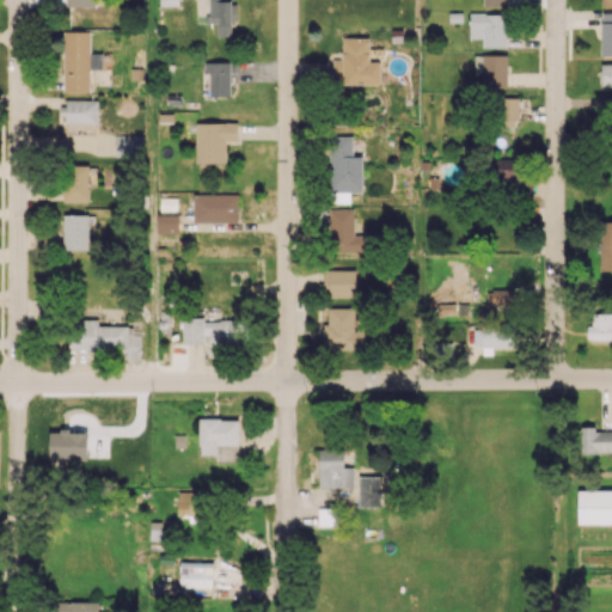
[(237,0),(208,0),(208,23),(216,23),(216,35),(231,36),(232,20),(237,22),(237,0)]
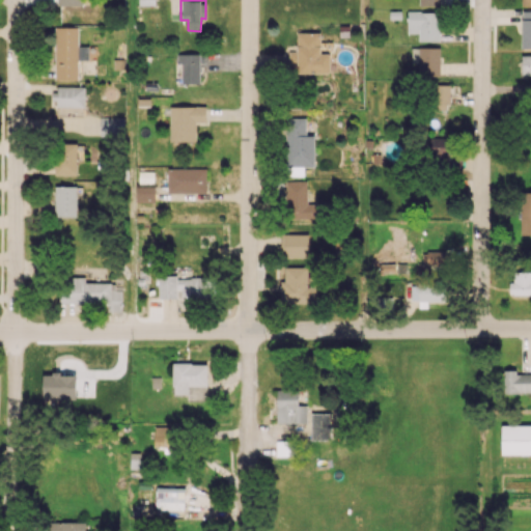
[(521,48),(530,47),(530,9),(522,10),(521,48)]
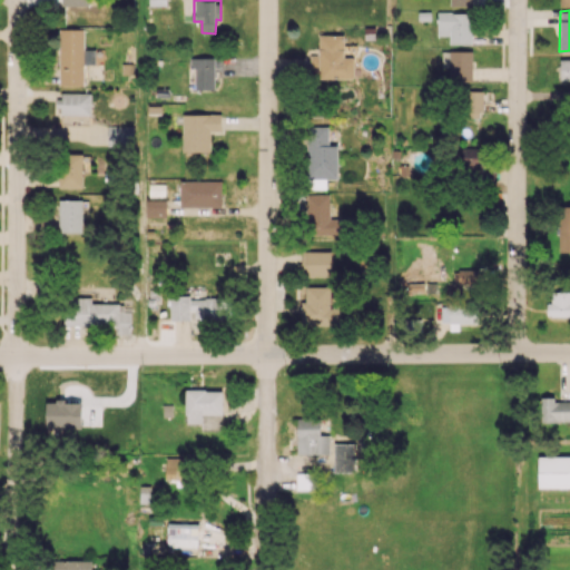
[(449,43),(472,43),(472,13),(438,12),(436,35),(450,36),(449,43)]
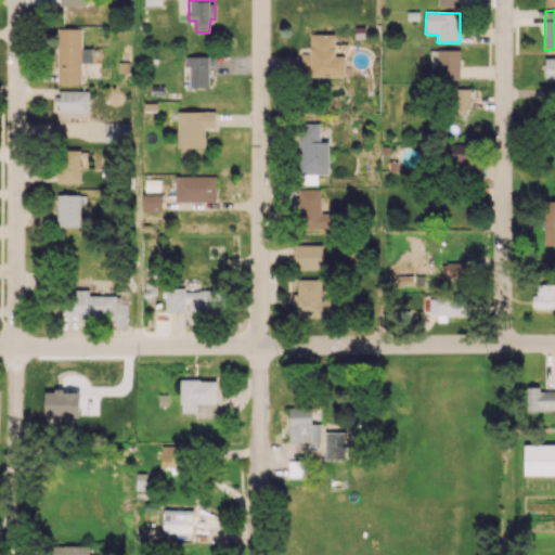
[(57,84),(81,84),(81,62),(92,62),(92,48),(81,48),(81,28),(57,28),(57,84)]
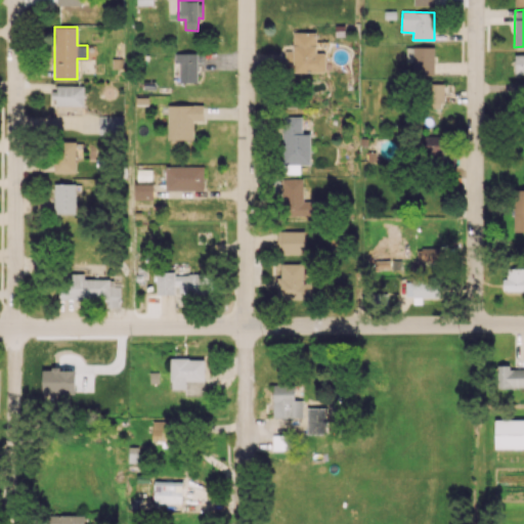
[(316,52),(316,32),(293,32),(293,50),(286,50),(285,72),(325,72),(325,52),(316,52)]
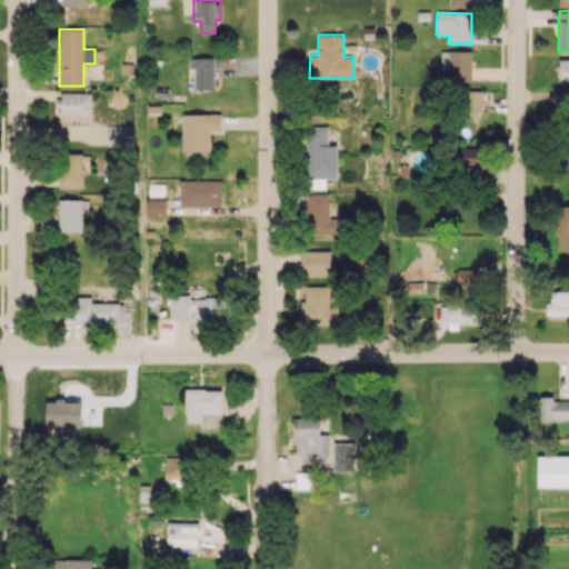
[(471,50),(441,51),(441,67),(449,66),(449,82),(471,81),(471,50)]
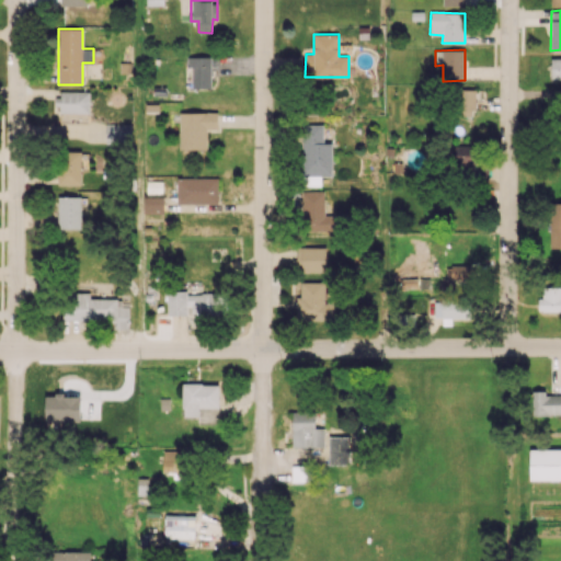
[(210,88),(210,66),(217,66),(217,57),(187,57),(187,67),(192,67),(192,88),(210,88)]
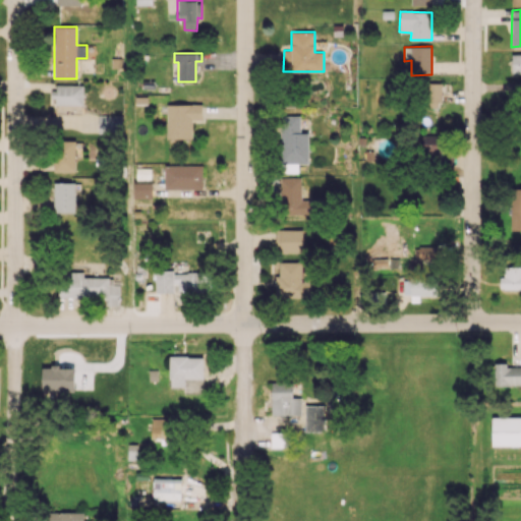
[(520,54),(511,54),(511,74),(520,73),(520,54)]
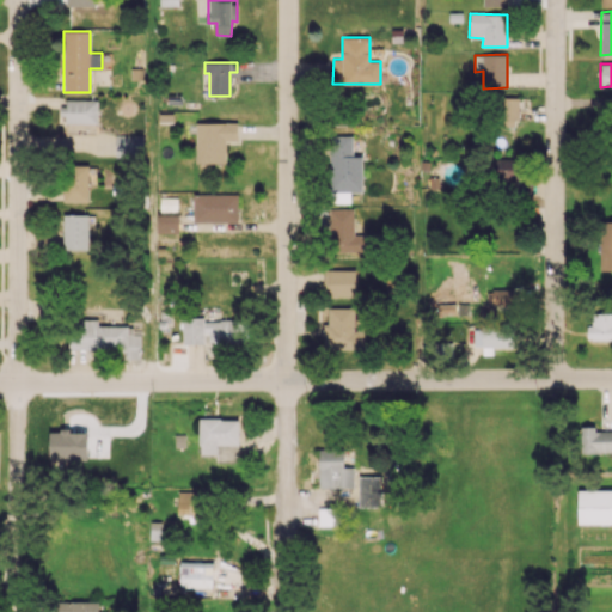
[(518,98),(500,97),(499,126),(518,127),(518,98)]
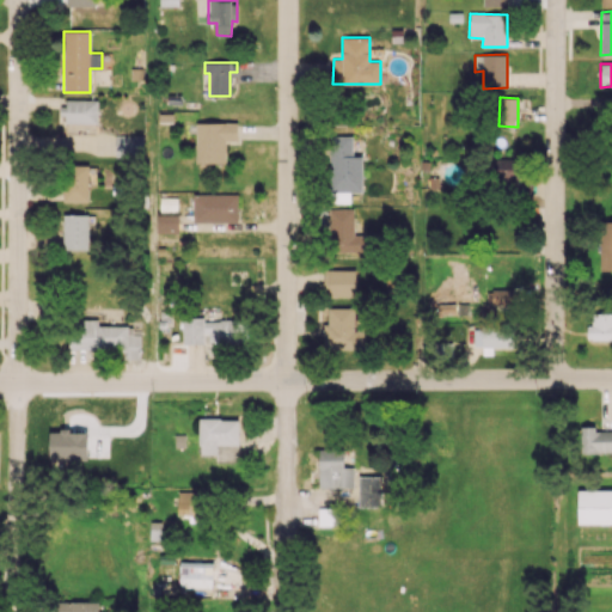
[(98,101),(66,99),(66,123),(97,123),(98,101)]
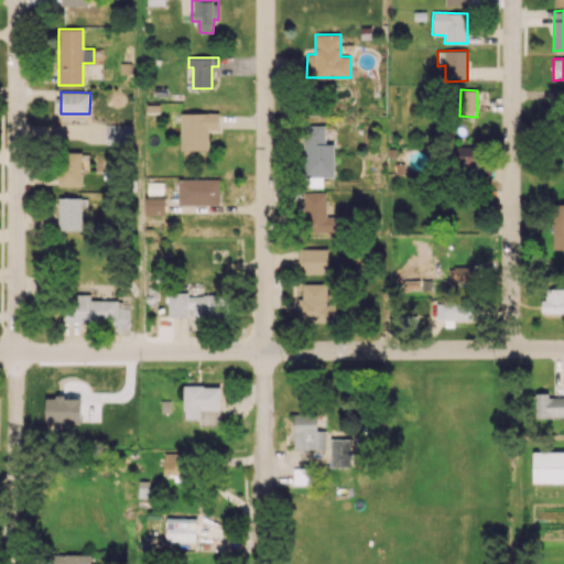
[(181,114),(181,150),(208,149),(208,129),(219,129),(218,112),(181,114)]
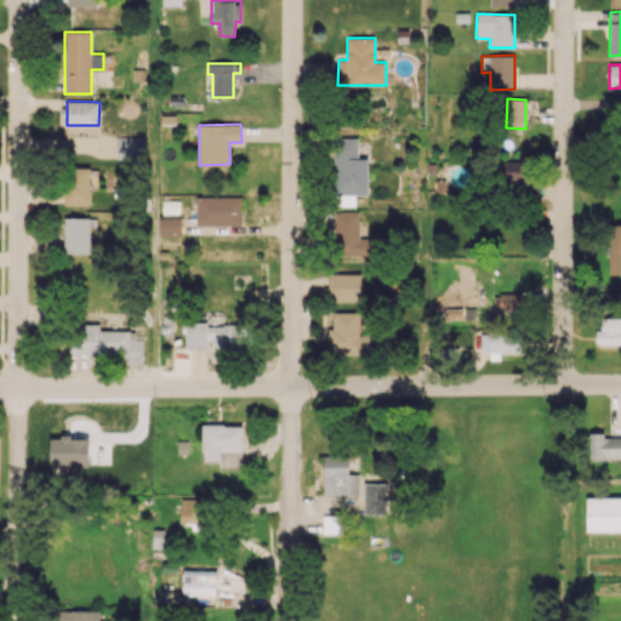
[(144,137),(118,137),(118,158),(146,158),(144,137)]
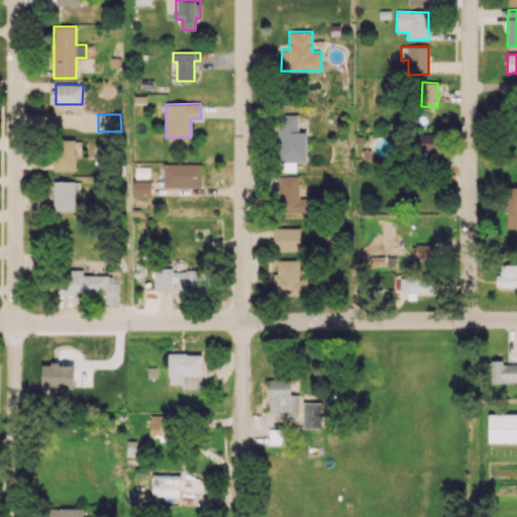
[(306,162),(306,131),(298,131),(298,115),(278,115),(278,171),(296,171),(296,162),(306,162)]
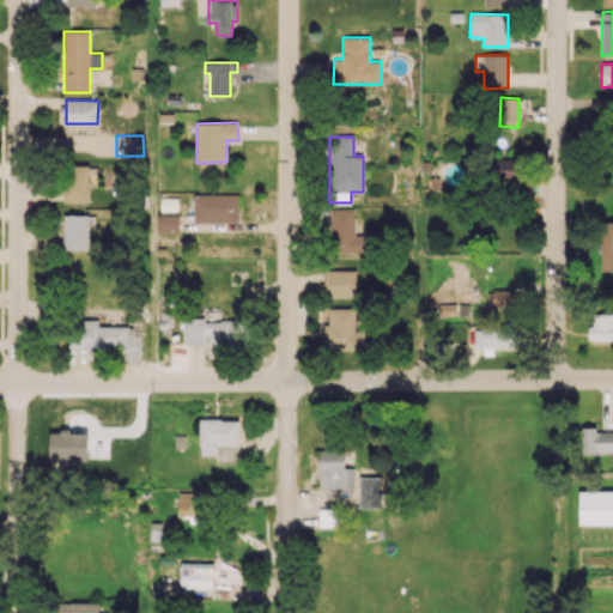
[(519,184),(520,159),(495,159),(493,183),(519,184)]
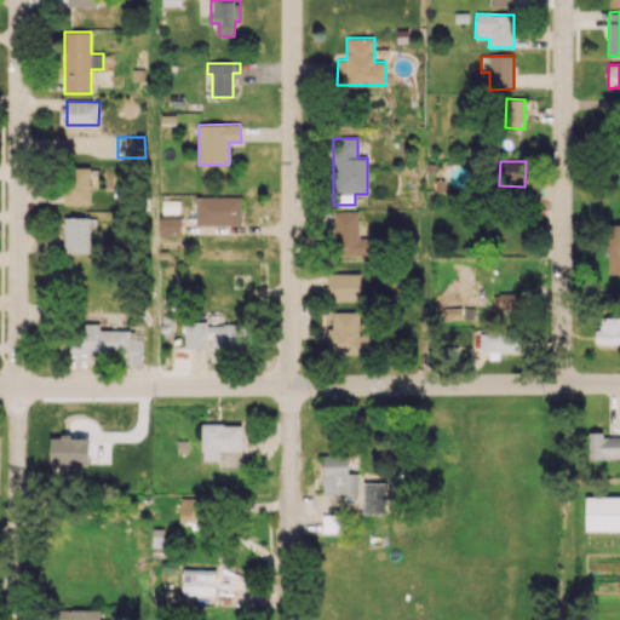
[(90,167),(65,167),(64,204),(89,205),(90,167)]
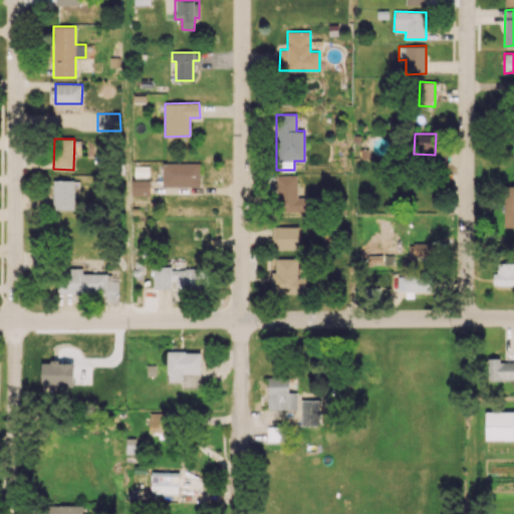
[(200,163),(163,163),(162,187),(200,187),(200,163)]
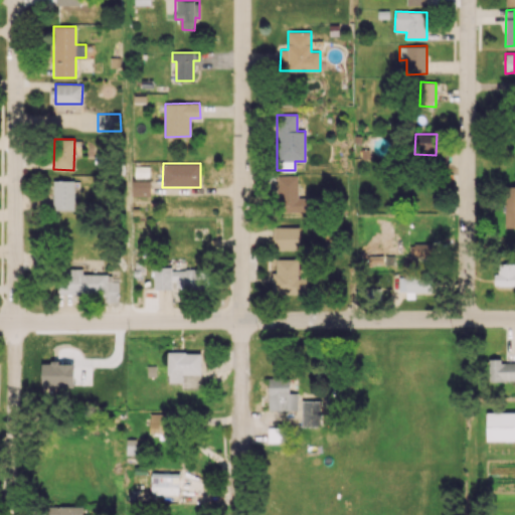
[(298,175),(277,175),(277,212),(308,212),(308,198),(298,198),(298,175)]
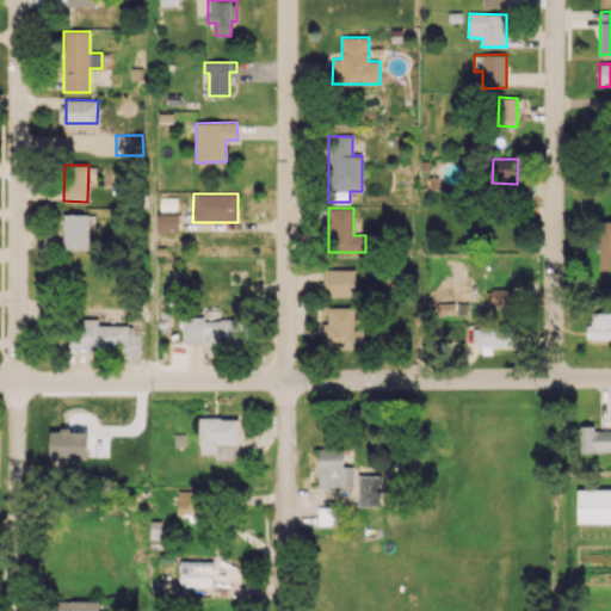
[(90,250),(90,215),(63,214),(62,248),(90,250)]
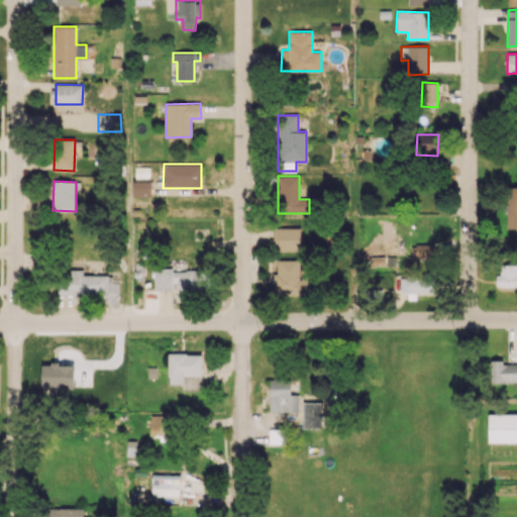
[(150,182),(132,181),(132,195),(150,196),(150,182)]
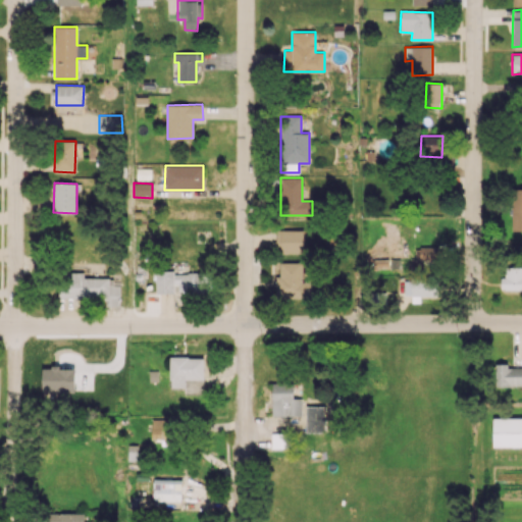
[(521,189),(511,189),(512,231),(521,230),(521,189)]
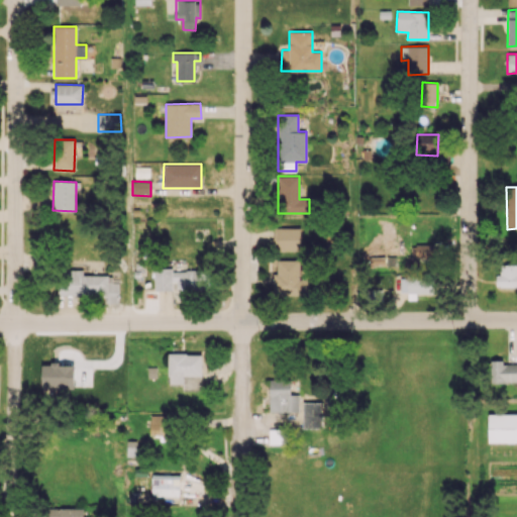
[(300,251),(301,228),(274,227),(273,250),(300,251)]
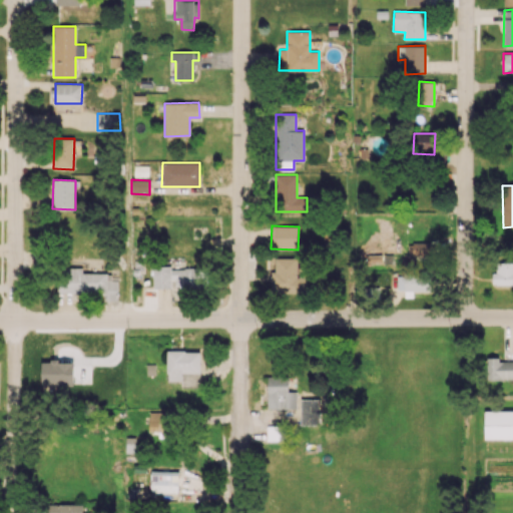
[(434,255),(433,242),(408,242),(408,257),(434,255)]
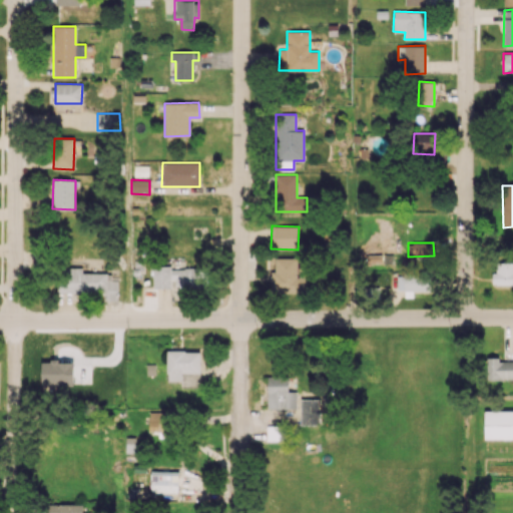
[(272,271),(271,292),(306,293),(307,278),(297,278),(298,259),(275,258),(275,271),(272,271)]
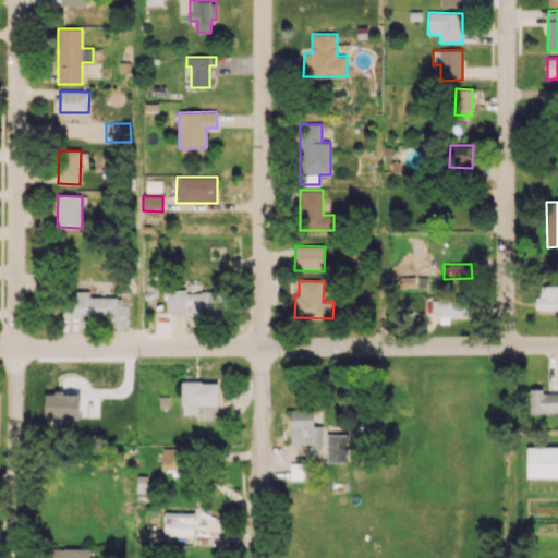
[(536,310),(557,310),(557,284),(536,284),(536,310)]
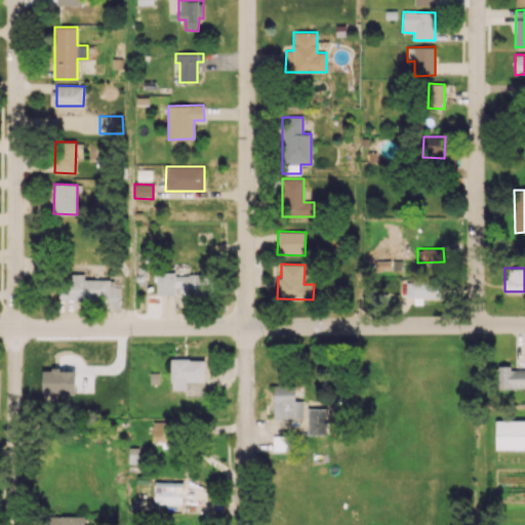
[(201,294),(200,275),(174,275),(174,272),(157,272),(157,294),(177,294),(201,294)]
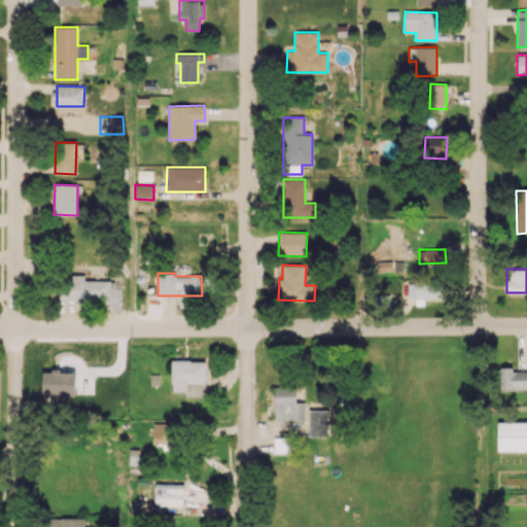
[(120,309),(120,288),(110,288),(110,281),(84,281),(84,275),(60,275),(60,301),(107,302),(107,309),(120,309)]
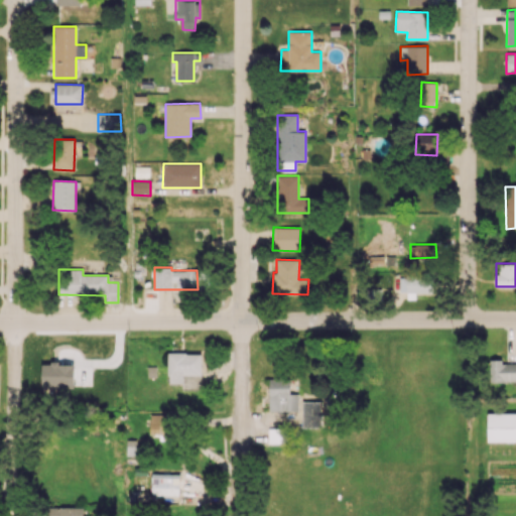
[(399,276),(399,291),(406,291),(406,299),(414,299),(415,292),(432,293),(432,277),(399,276)]
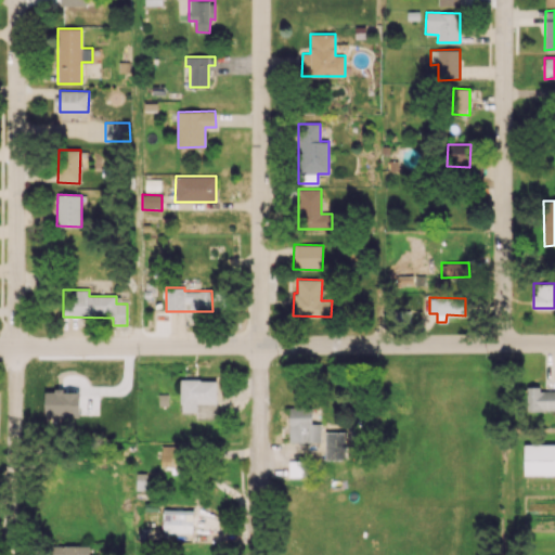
[(196,418),(216,420),(217,379),(181,379),(181,412),(197,412),(196,418)]
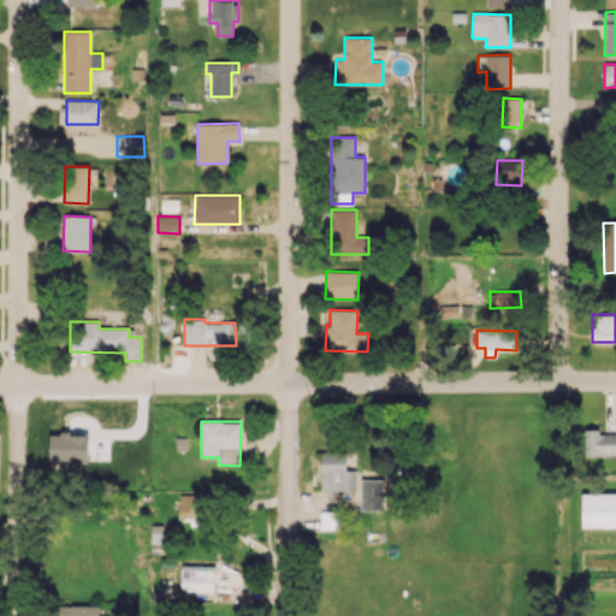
[(448,426),(427,426),(427,440),(449,440),(448,426)]
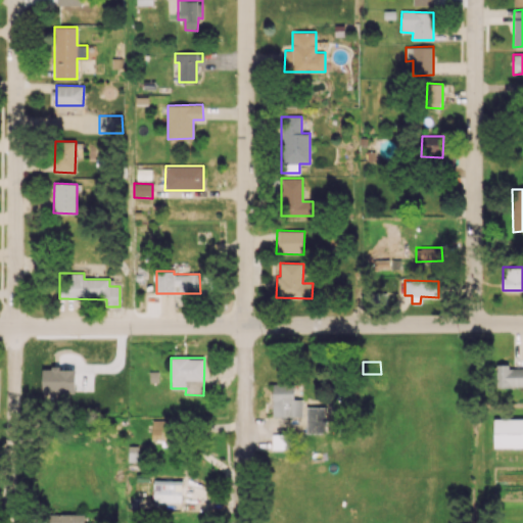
[(496,387),(522,386),(522,368),(508,369),(508,365),(496,365),(496,387)]
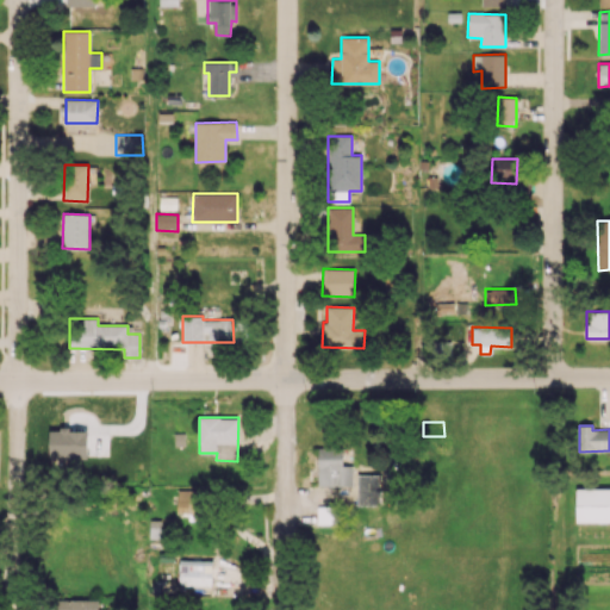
[(353,465),(342,465),(342,447),(318,447),(317,473),(325,474),(325,486),(353,486),(353,465)]
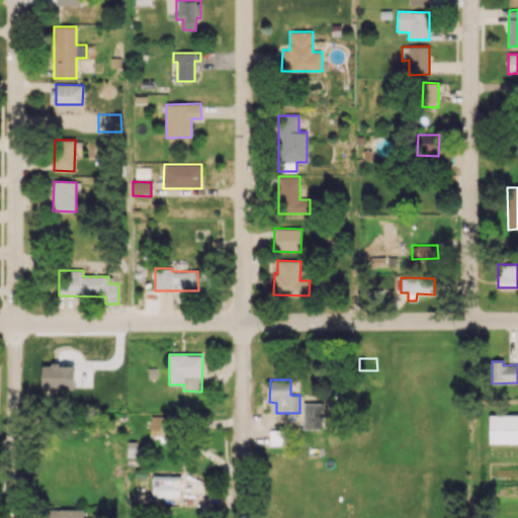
[(323,429),(324,403),(304,403),(304,428),(323,429)]
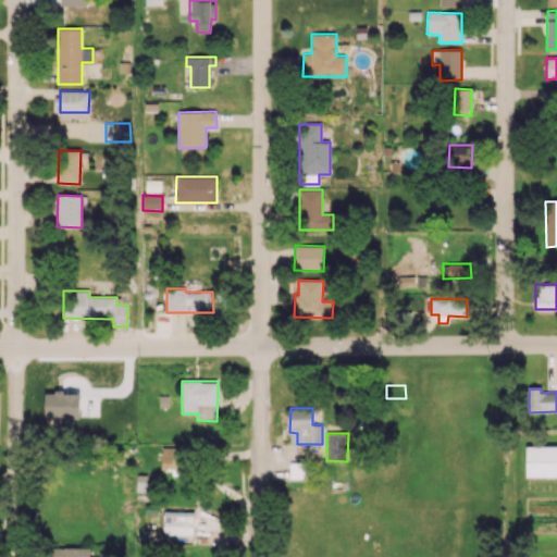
[(525,477),(556,475),(556,445),(525,446),(525,477)]
